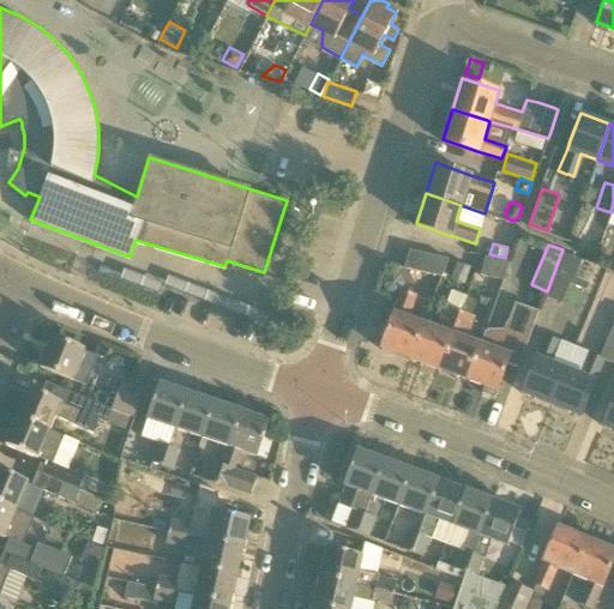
[(447,257),(410,247),(404,266),(441,273),(447,257)]
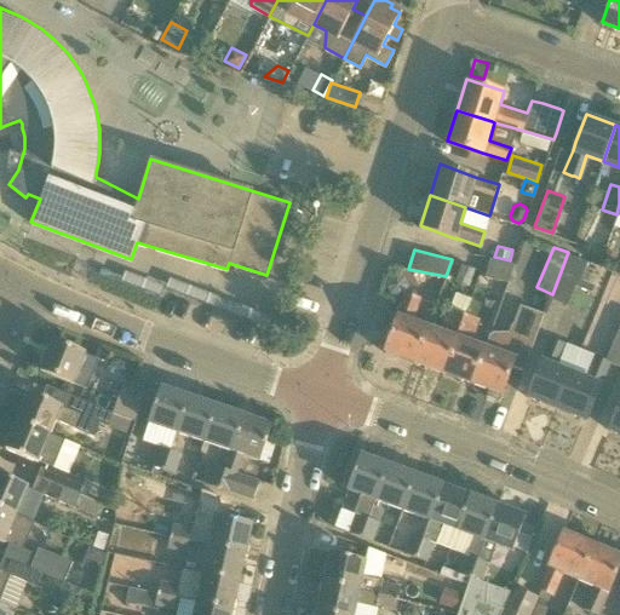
[(586,260),(568,252),(552,294),(550,297),(567,304),(575,283),(591,289),(596,281),(580,275),(586,260)]
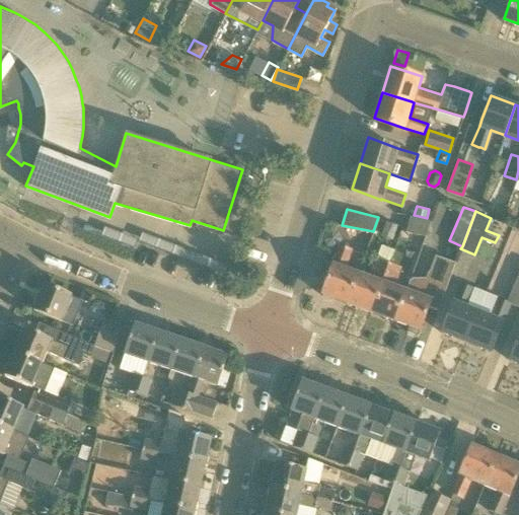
[(426,234),(431,219),(427,218),(419,216),(414,215),(410,215),(406,230),(426,234)]
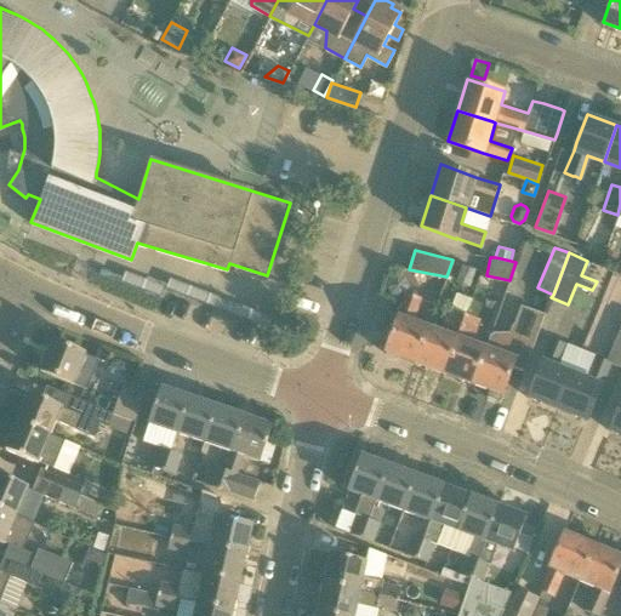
[(461,262),(455,280),(469,284),(476,267),(461,262)]
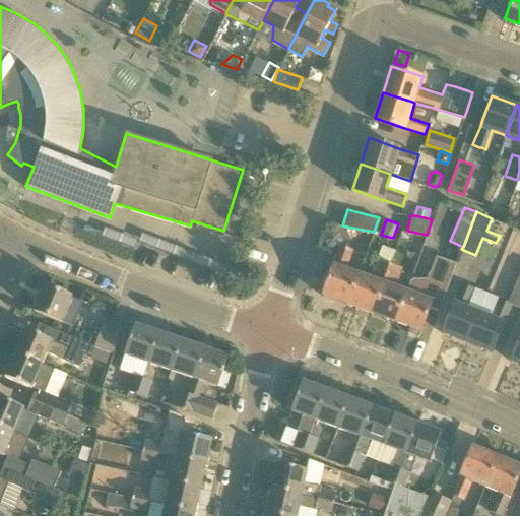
[(322,294),(346,302),(358,272),(345,267),(352,248),(340,244),(322,294)]
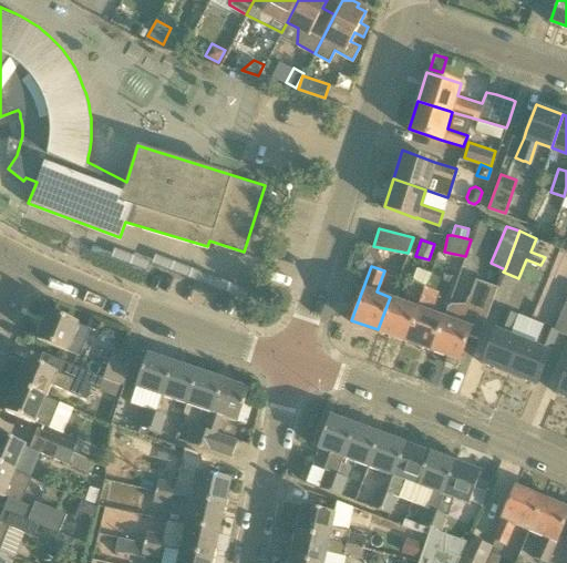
[(449,304),(443,316),(432,349),(459,359),(467,335),(477,338),(496,286),(475,277),(467,295),(465,300),(464,303),(450,303),(449,304)]
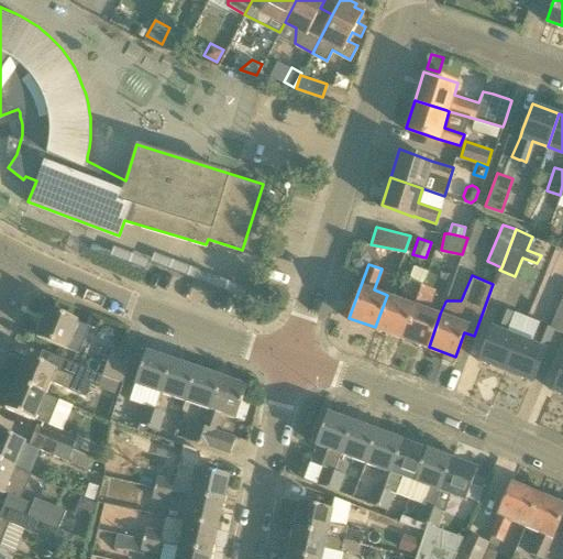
[(387,295),(375,327),(403,337),(420,283),(408,278),(400,299),(387,295)]
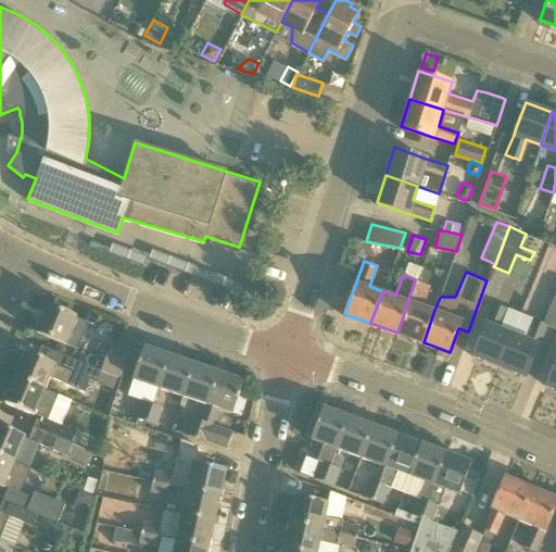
[(397,333),(424,342),(434,310),(422,305),(430,285),(415,279),(397,333)]
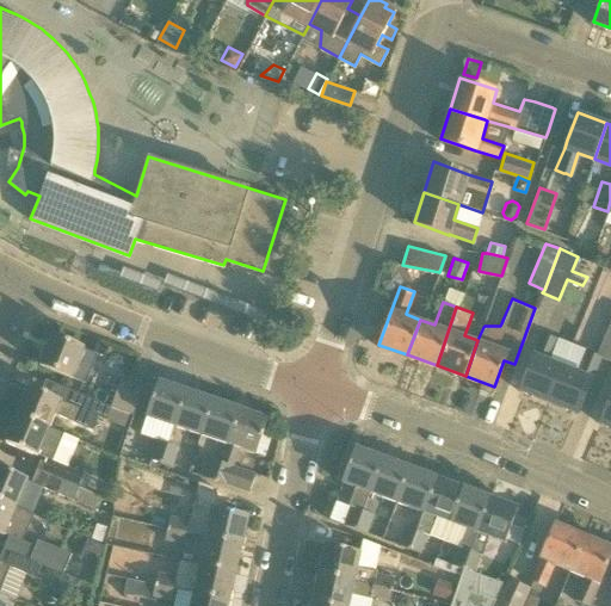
[(549,400),(572,342),(543,331),(519,389),(549,400)]
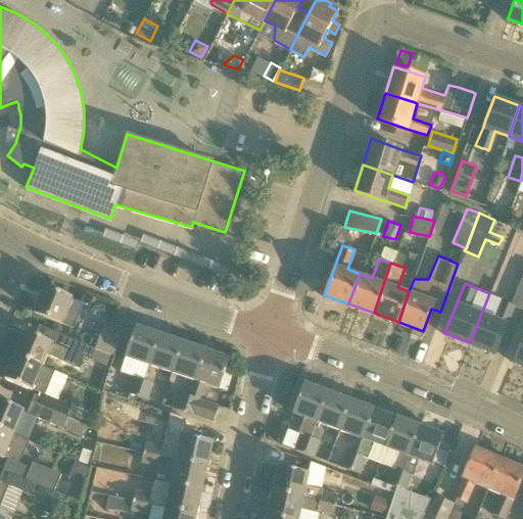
[(73,326),(76,321),(83,301),(72,296),(44,285),(34,310),(61,321),(73,326)]
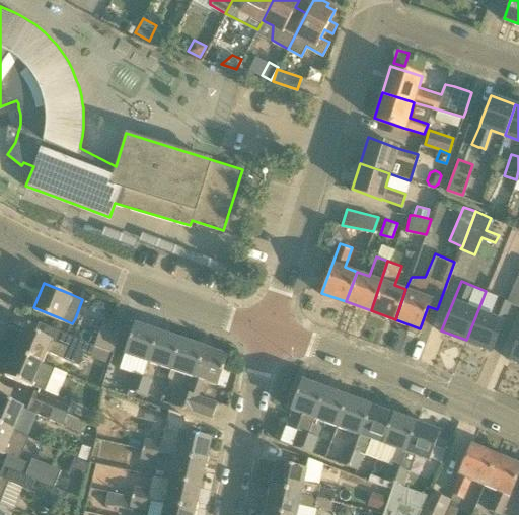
[(479,307),(466,340),(473,343),(491,350),(511,301),(499,297),(497,296),(491,312),(479,307)]
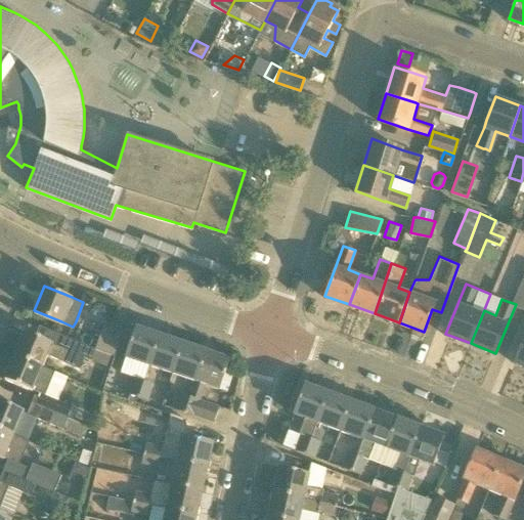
[(96,347),(111,353),(115,354),(122,332),(103,325),(96,347)]
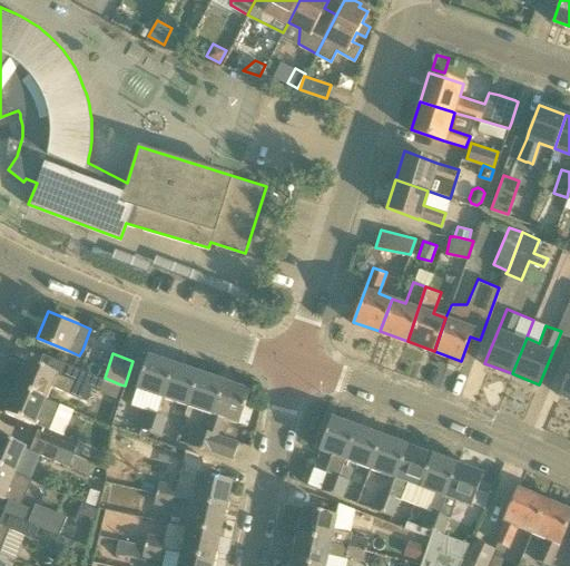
[(136,387),(163,396),(173,363),(147,354),(136,387)]
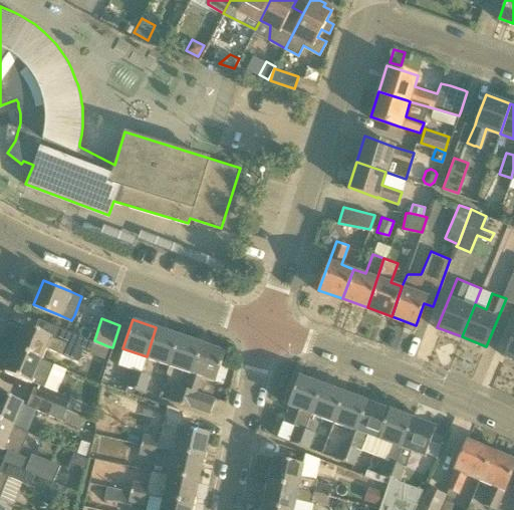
[(17,340),(14,346),(41,358),(41,357),(46,346),(60,352),(66,341),(83,348),(104,356),(108,346),(94,340),(59,326),(55,336),(51,334),(45,331),(35,328),(24,323),(17,340)]
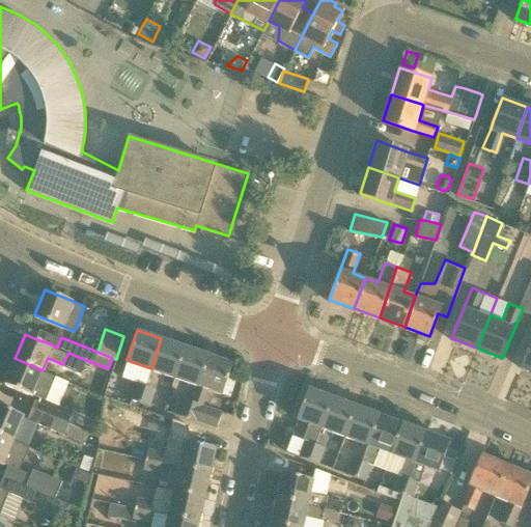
[(151,368),(175,377),(186,347),(161,338),(151,368)]
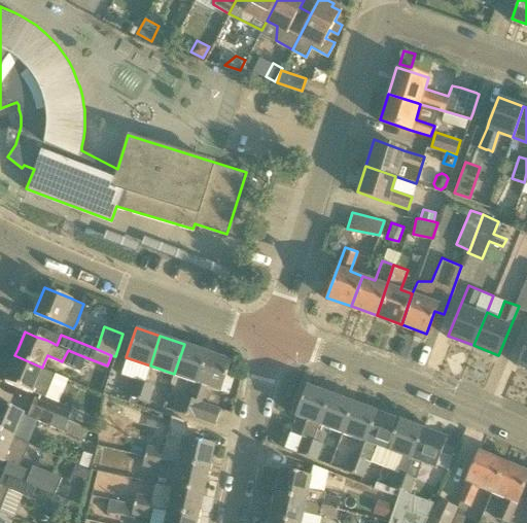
[(526,341),(518,363),(526,367),(526,341)]
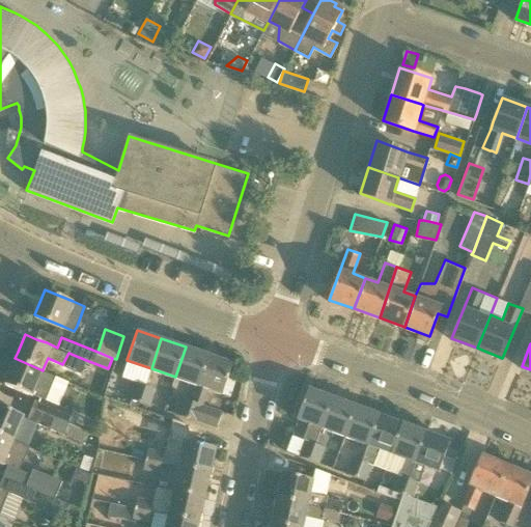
[(186,347),(175,377),(199,384),(210,355),(186,347)]
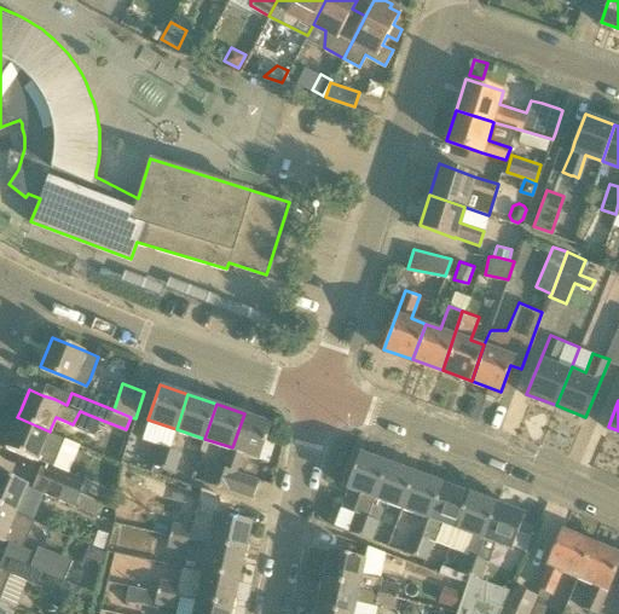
[(244,413),(232,447),(226,465),(219,485),(230,490),(253,496),(259,478),(238,471),(244,452),(260,457),(267,435),(272,422),(244,413)]
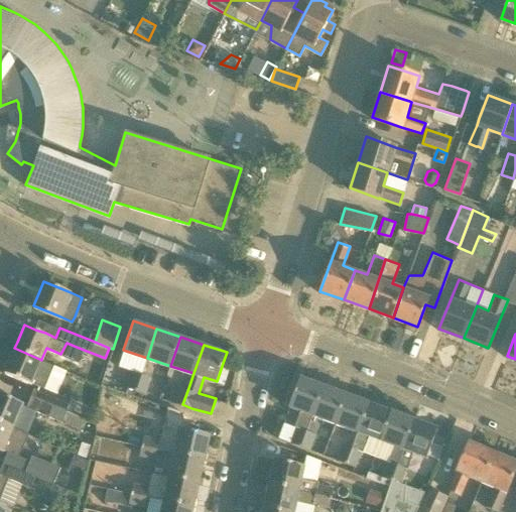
[(53,365),(41,360),(14,348),(5,372),(35,385),(31,394),(67,409),(71,399),(44,388),(53,365)]
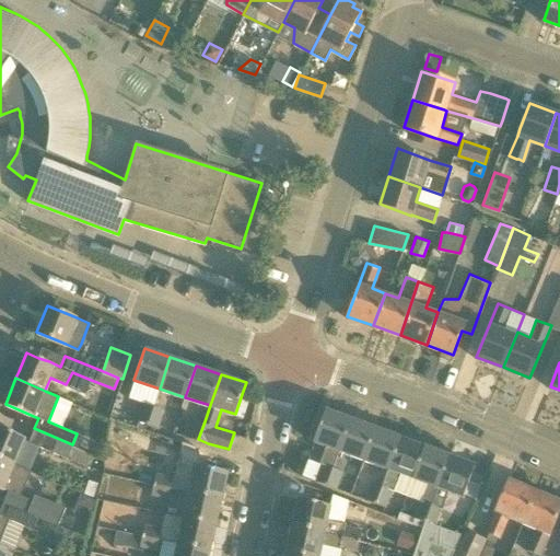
[(148,423),(154,404),(143,401),(137,419),(138,419),(147,421),(148,423)]
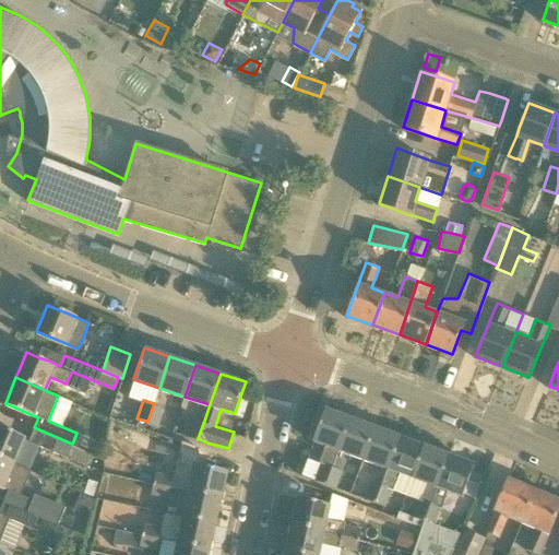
[(165,406),(154,403),(147,422),(158,425),(165,406)]
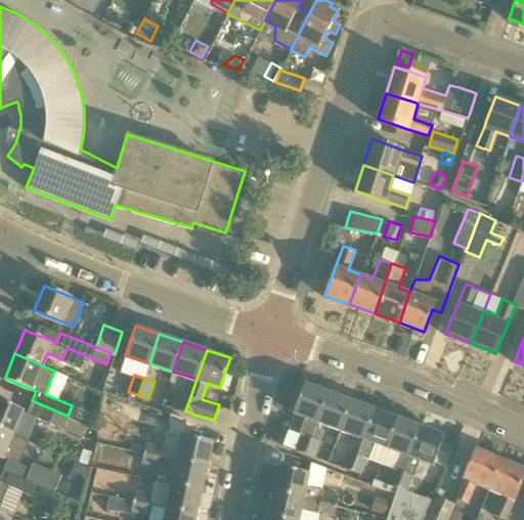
[(297,448),(305,451),(311,436),(316,421),(328,391),(304,383),(294,412),(305,417),(299,432),(302,433),(297,448)]
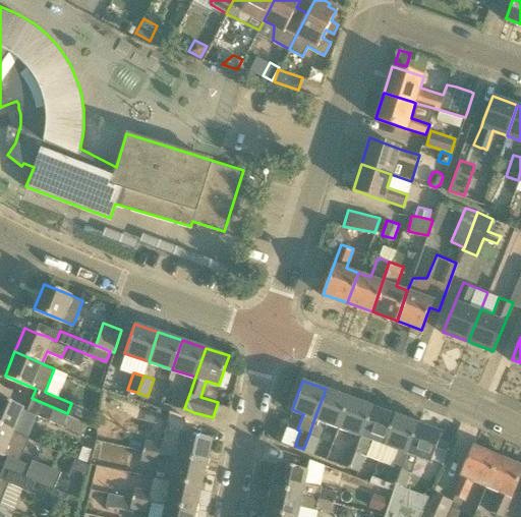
[(175,405),(184,408),(190,392),(180,389),(175,405)]
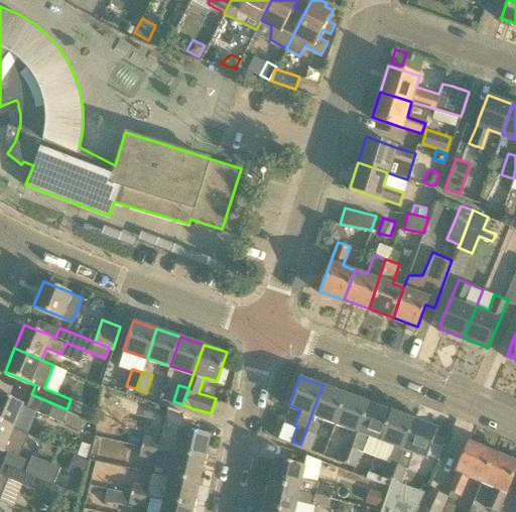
[(346,394),(323,385),(311,414),(335,422),(346,394)]
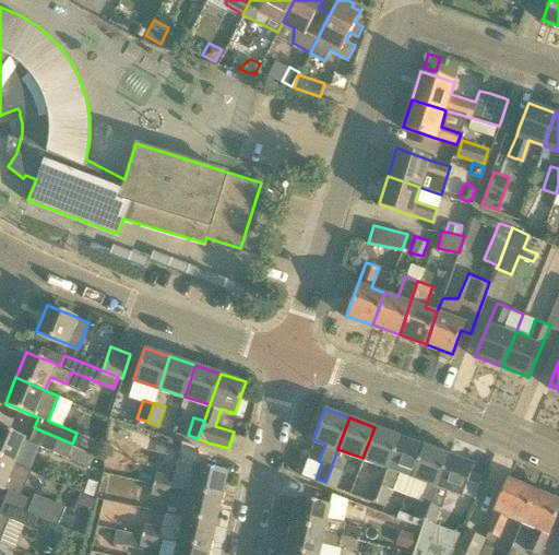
[(138,418),(137,425),(144,427),(146,421),(138,418)]
